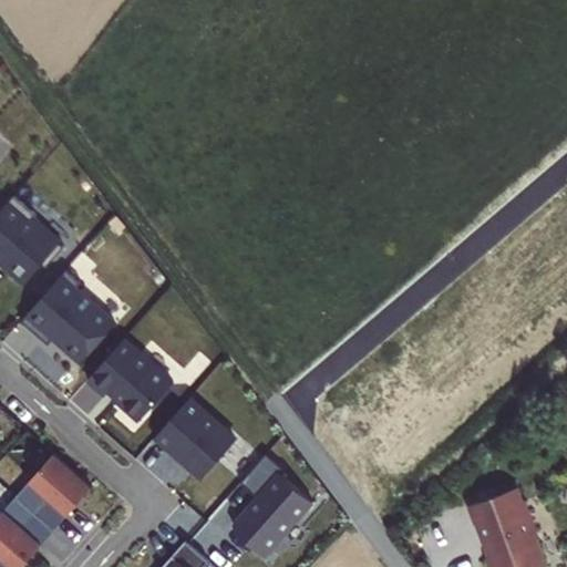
[(35,214),(13,195),(0,209),(0,257),(26,281),(42,263),(47,266),(63,246),(32,218),(35,214)]
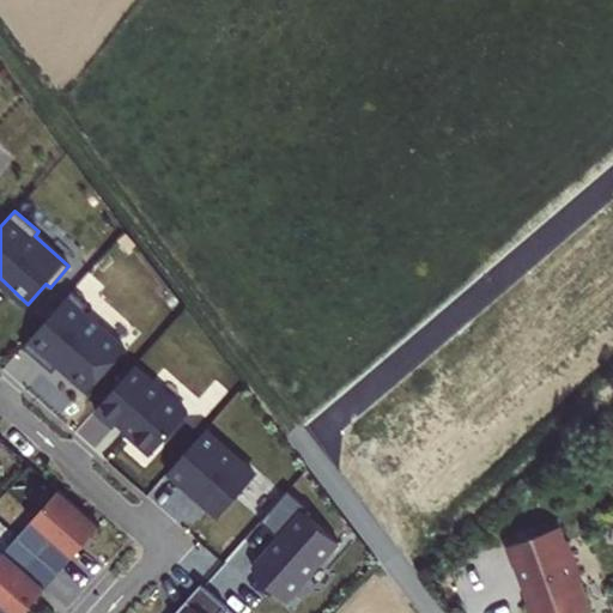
[(66,298),(28,344),(87,395),(126,350),(66,298)]
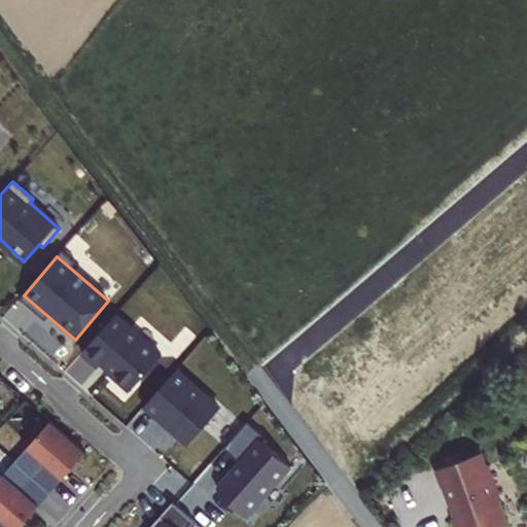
[(161,355),(114,315),(81,352),(98,366),(101,363),(110,372),(109,373),(129,391),(161,355)]
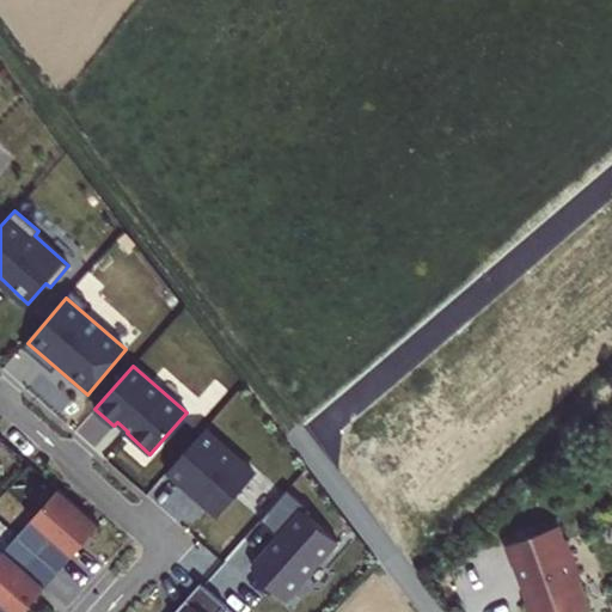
[(255,475),(204,430),(166,472),(183,487),(185,483),(220,514),(255,475)]
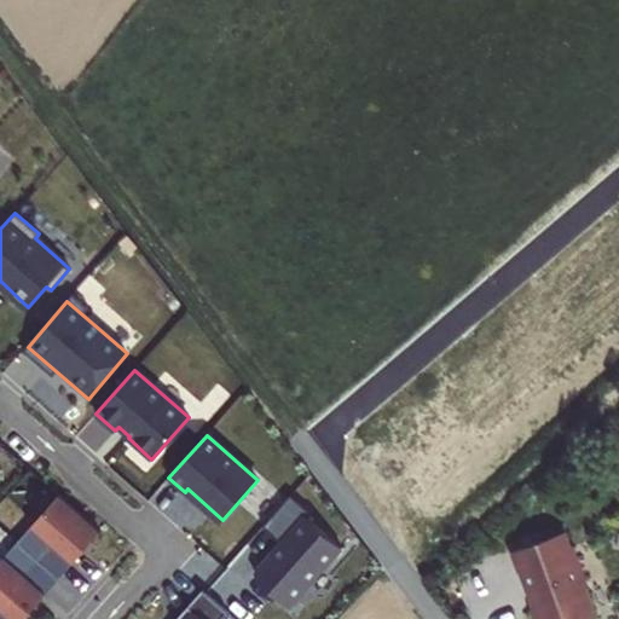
[(59,495),(18,542),(55,574),(68,559),(73,563),(102,531),(59,495)]
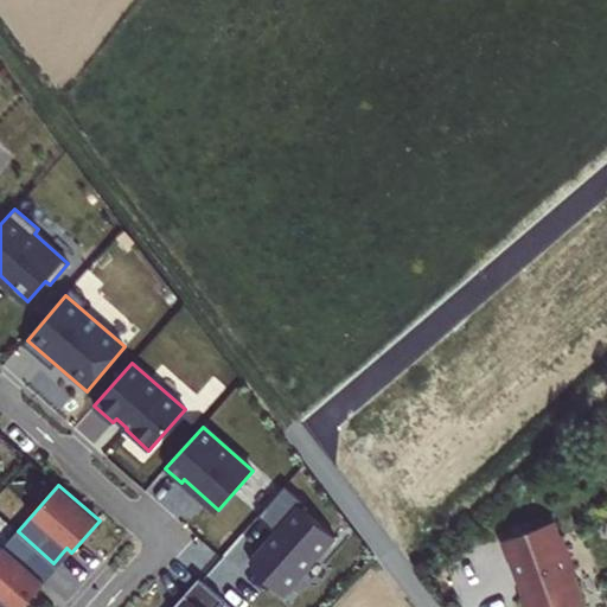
[(285,485),(257,516),(276,532),(253,558),(254,568),(283,595),(336,536),(301,506),(305,502),(285,485)]
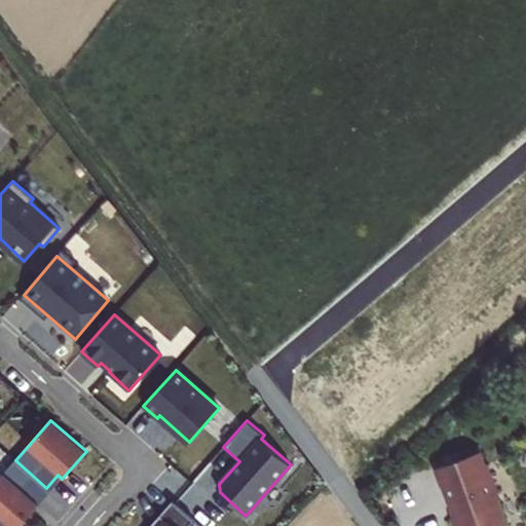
[(453,525),(499,525),(503,525),(494,499),(497,498),(485,465),(483,466),(478,453),(433,470),(439,487),(441,487),(452,518),(451,518),(453,525)]
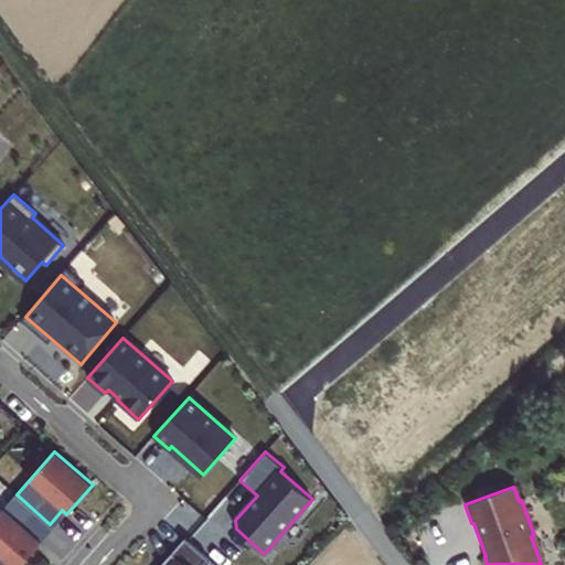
[(17,494),(0,512),(0,556),(9,564),(21,564),(42,541),(38,537),(50,524),(17,494)]
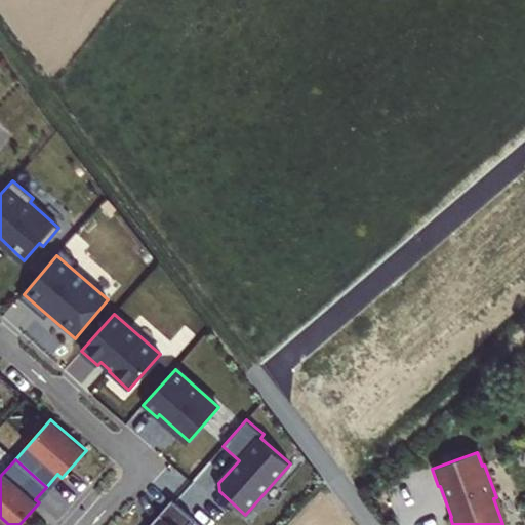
[(172,524),(160,514),(150,524),(172,524)]
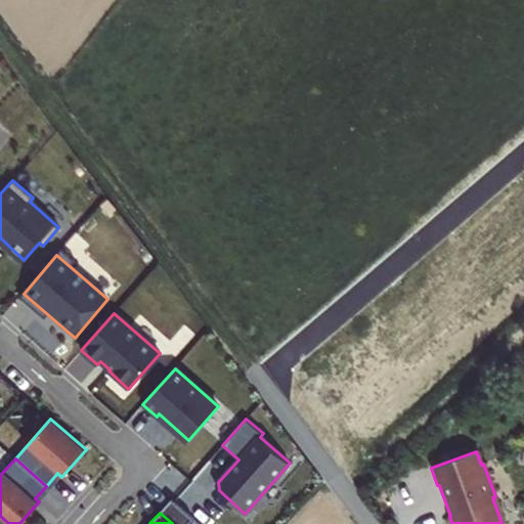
All buildings are outlined.
